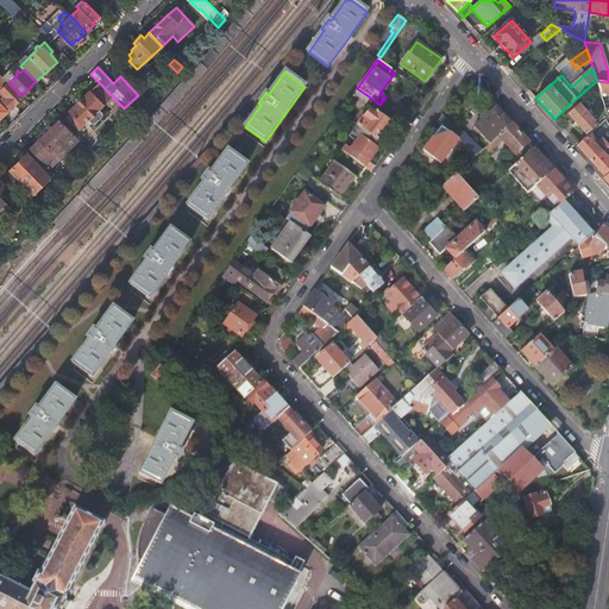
[(124,124),(132,117),(124,108),(96,80),(95,82),(98,85),(69,112),(83,126),(88,121),(92,124),(95,124),(104,117),(104,113),(100,110),(107,102),(112,108),(111,110),(124,124)]
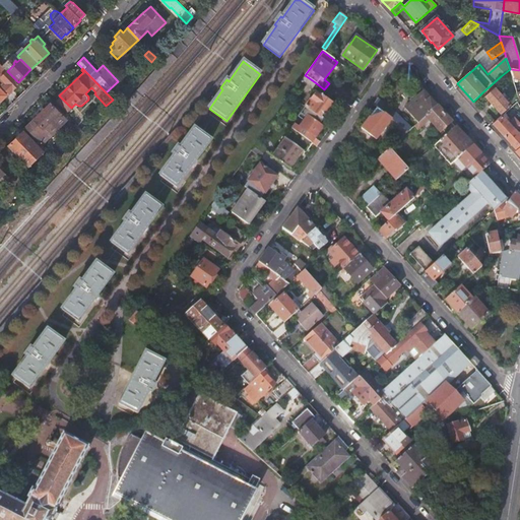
[(510,69),(501,76),(503,79),(511,73),(510,69)]
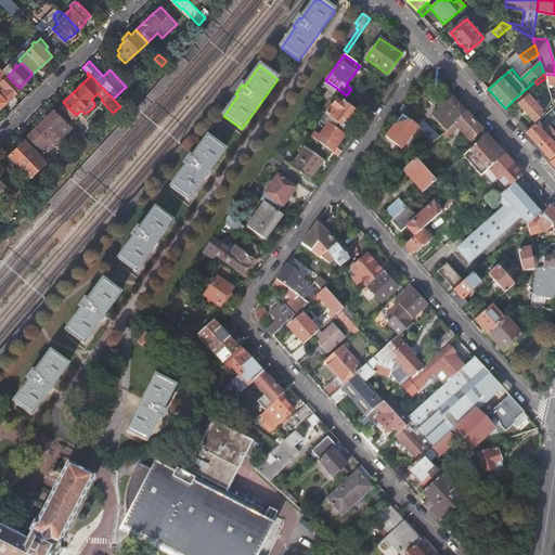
[(554,75),(544,74),(545,78),(547,84),(554,85),(554,100),(552,100),(554,107),(554,75)]
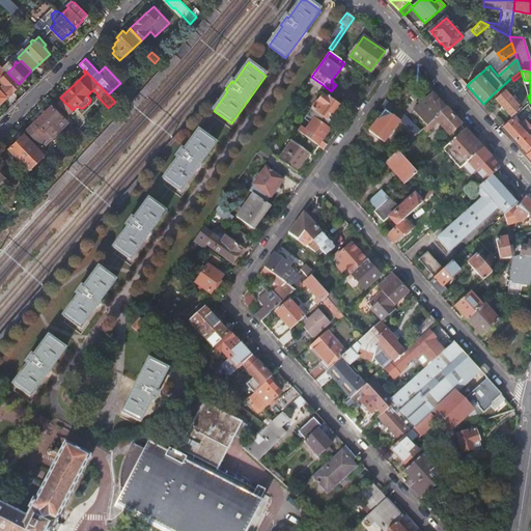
[(7,73),(7,72),(0,78),(0,82),(3,85),(1,86),(8,94),(19,84),(7,73)]
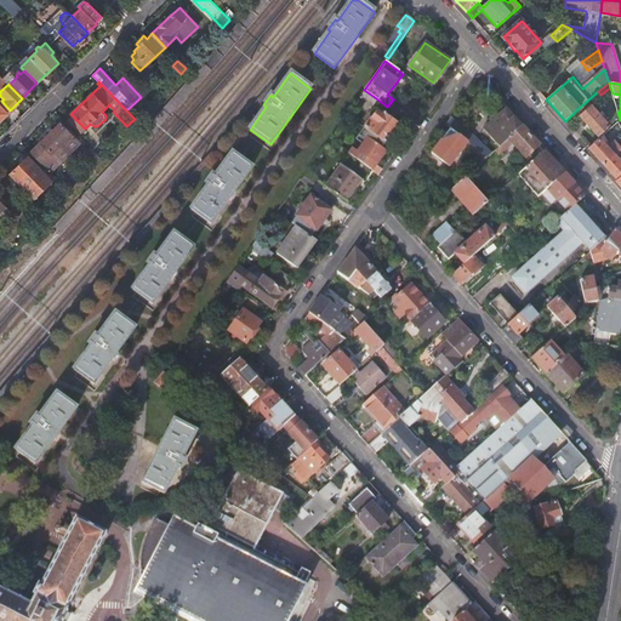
[(372,104),(376,98),(364,90),(360,97),(372,104)]
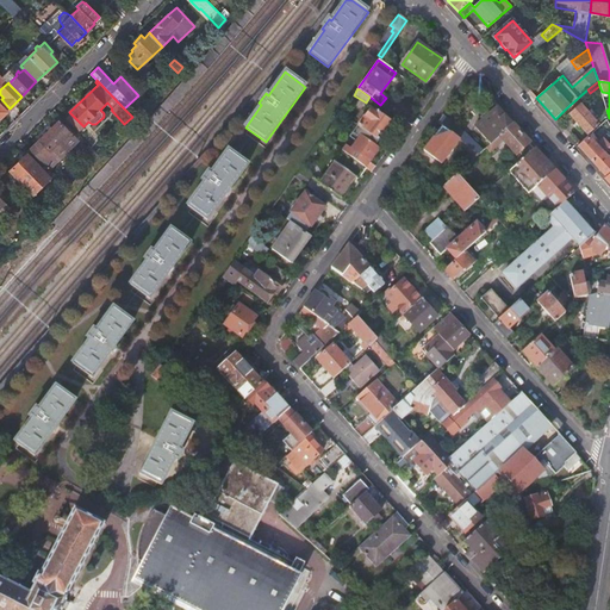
[(589,112),(577,99),(566,109),(587,134),(598,124),(591,114),(593,112),(592,110),(589,112)]
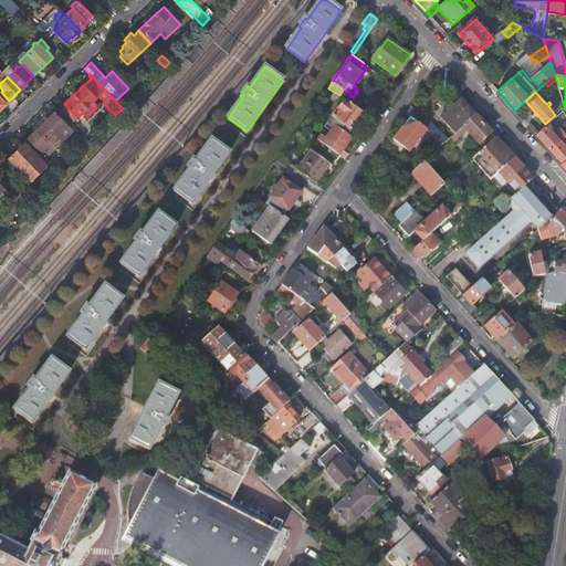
[(475,115),(460,98),(439,117),(453,134),(463,125),(475,115)]
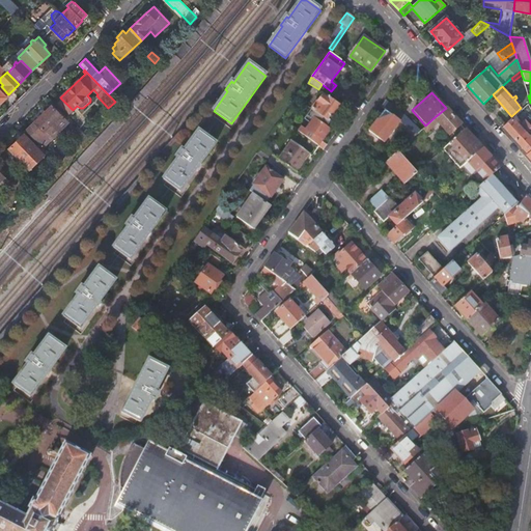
[(341,107),(324,93),(312,109),(331,122),(341,107)]
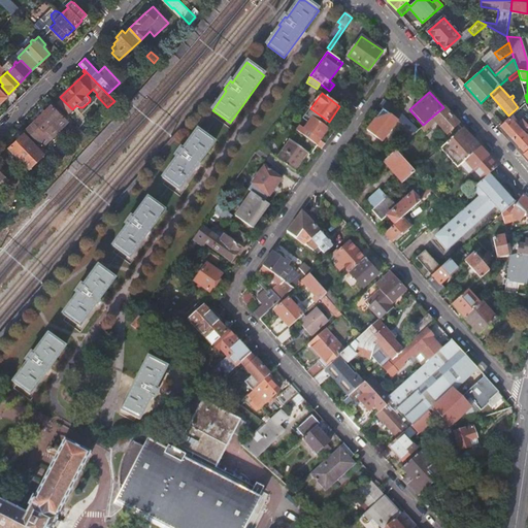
[(383,99),(377,105),(383,109),(392,117),(397,110),(383,99)]
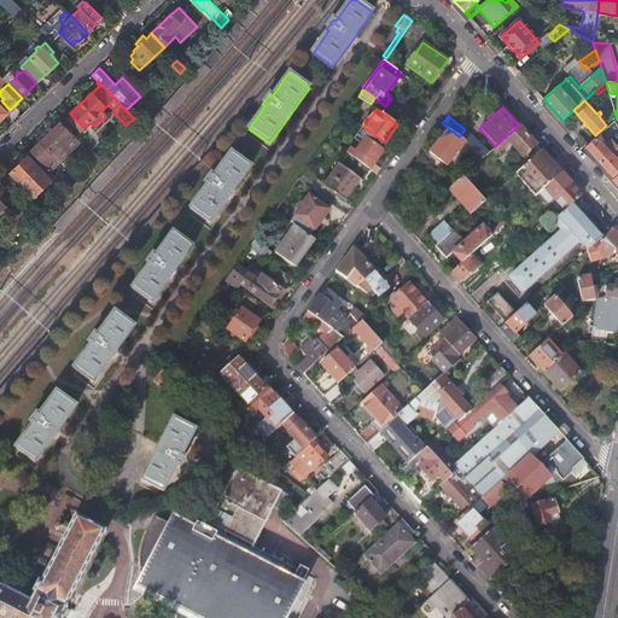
[(60,123),(31,152),(48,170),(79,141),(60,123)]
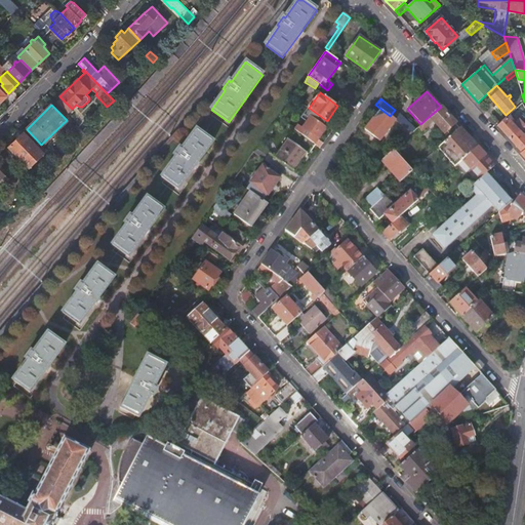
[(455,122),(441,107),(430,116),(444,132),(455,122)]
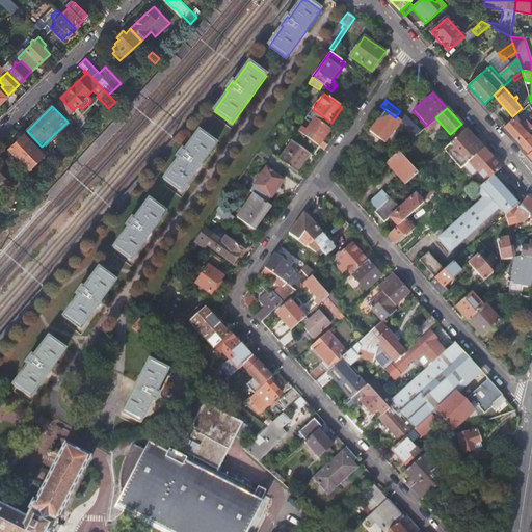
[(395,117),(386,110),(370,131),(384,142),(400,122),(395,117)]
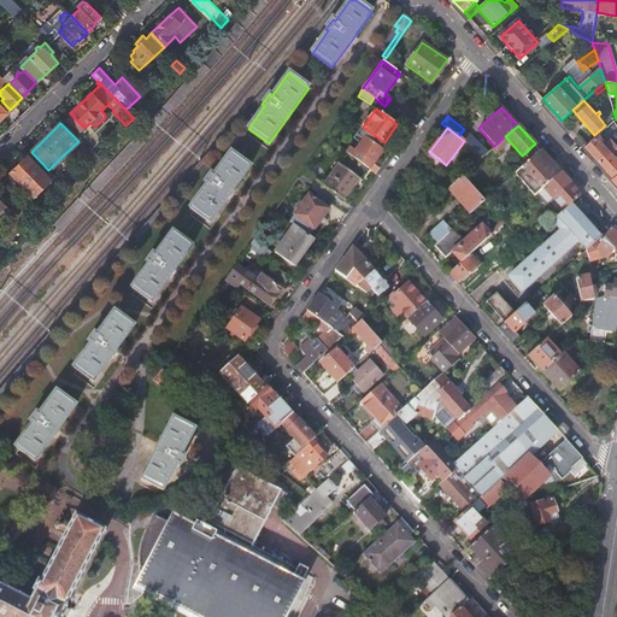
[(370,170),(376,174),(380,168),(374,164),(383,150),(365,137),(356,151),(350,147),(346,153),(370,170)]
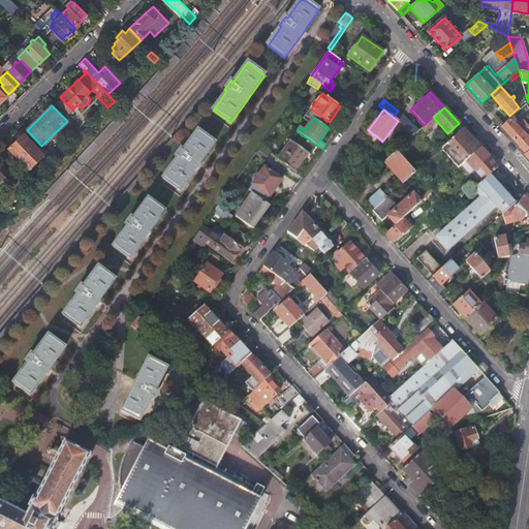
[(523,131),(510,118),(502,126),(515,139),(523,131)]
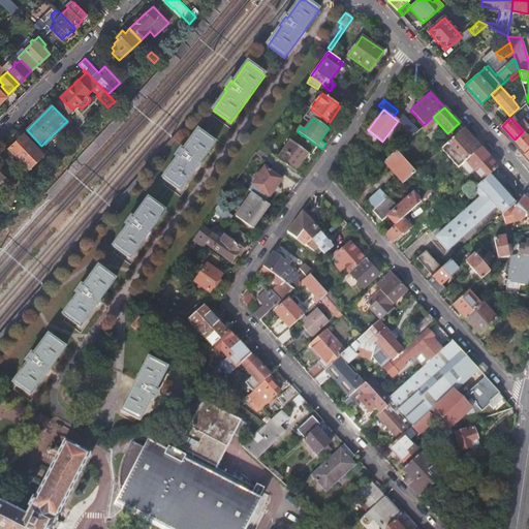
[(78,126),(86,133),(90,129),(82,122),(78,126)]
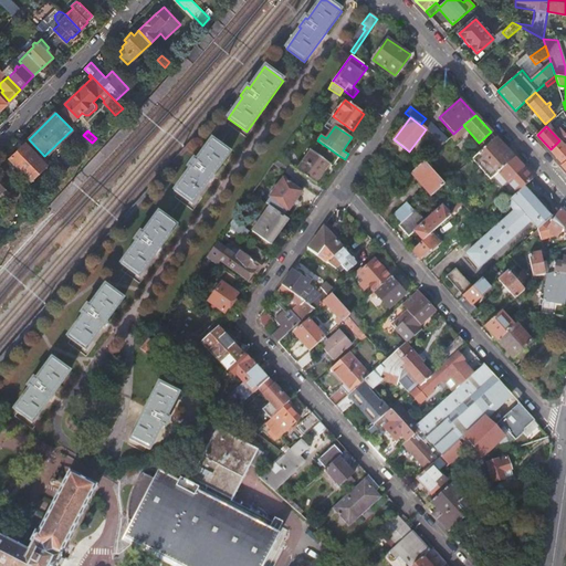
[(514,158),(495,137),(472,159),(491,179),(499,173),(514,158)]
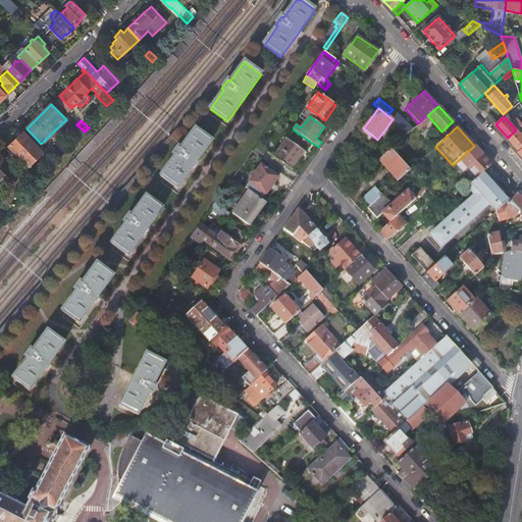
[(212,142),(195,128),(180,149),(178,147),(173,155),(175,156),(160,176),(177,189),(212,142)]
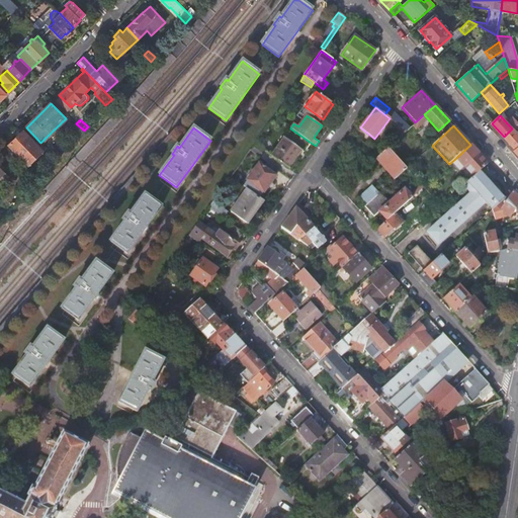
[(272,156),(282,164),(288,169),(301,151),(304,153),(311,143),(290,128),(272,156)]
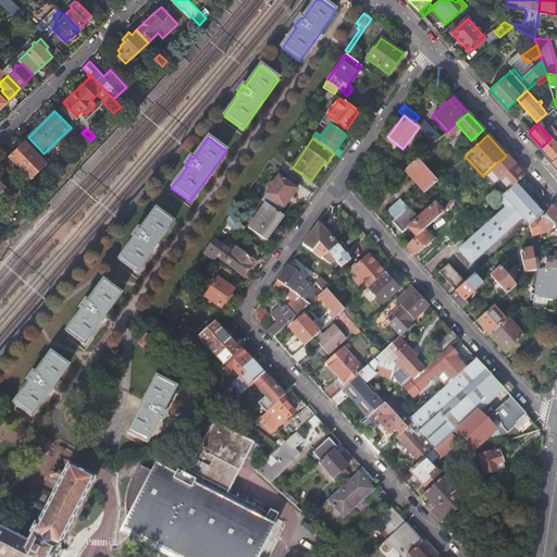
[(556,145),(551,138),(542,147),(556,164),(556,145)]
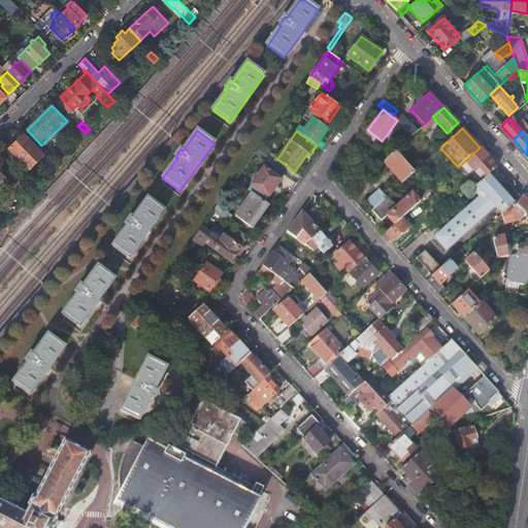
[(24,133),(9,147),(30,169),(43,155),(24,133)]
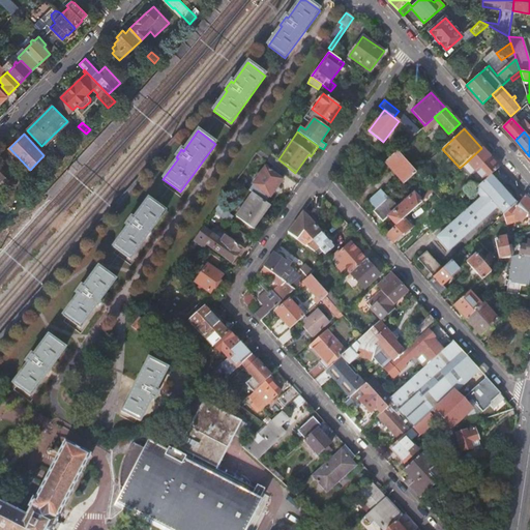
[(498,167),(481,148),(467,162),(483,180),(498,167)]
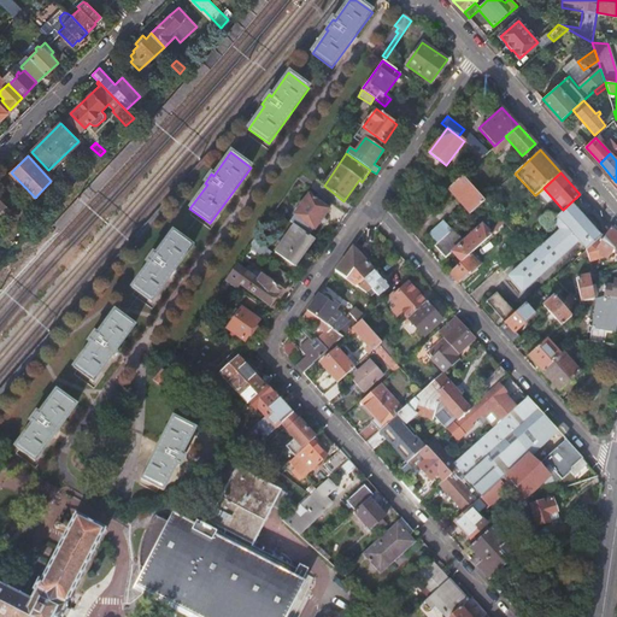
[(450,216),(457,223),(483,200),(462,175),(452,183),(462,194),(456,199),(463,206),(454,213),(453,212),(450,216)]
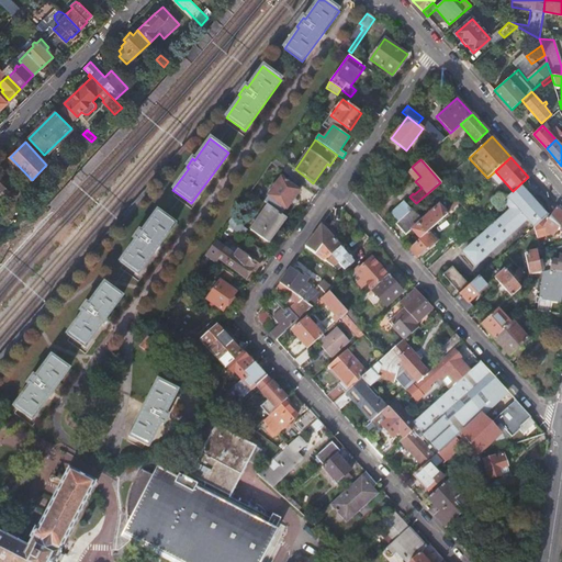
[(302,184),(306,178),(295,169),(292,167),(287,173),(291,177),(302,184)]
